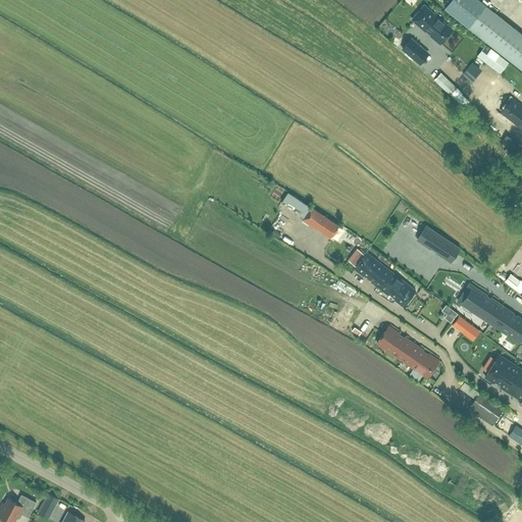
[(521,34),(479,0),(450,0),(445,8),(521,69),(521,34)]
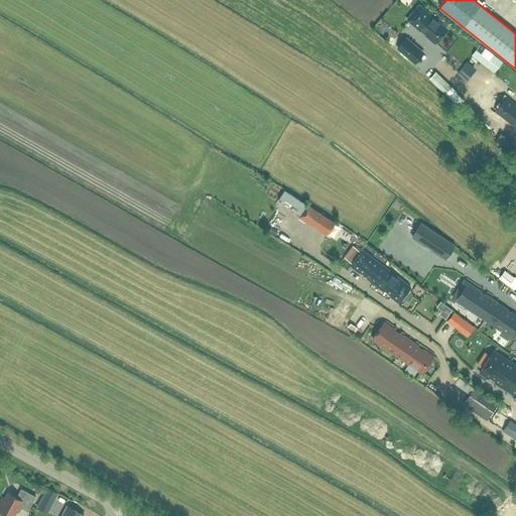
[(494,0),(486,0),(496,9),(500,5),(494,0)]
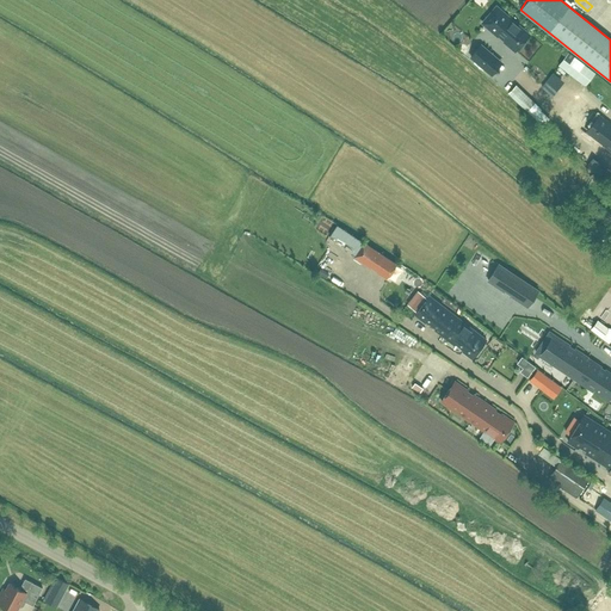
[(529,34),(497,6),(482,23),(498,36),(499,34),(506,39),(504,41),(516,50),(529,34)]
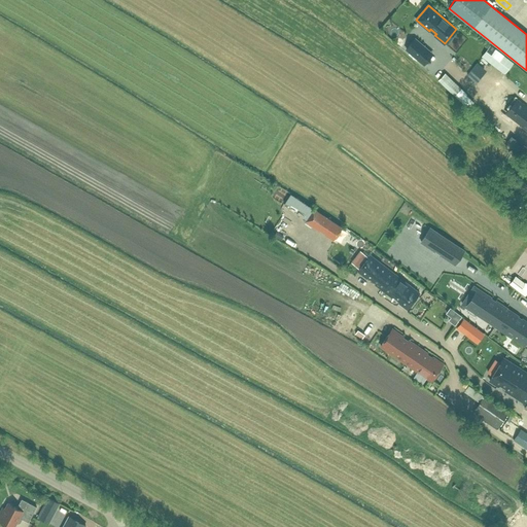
[(428,49),(416,37),(407,47),(419,59),(428,49)]
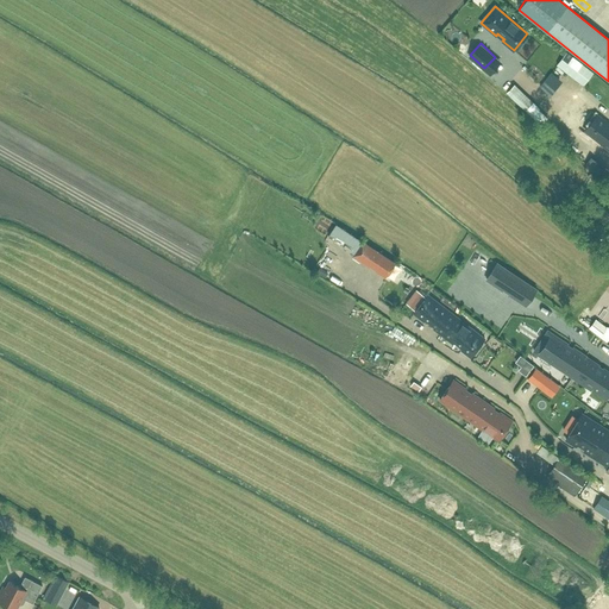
[(556,68),(583,85),(591,71),(564,55),(556,68)]
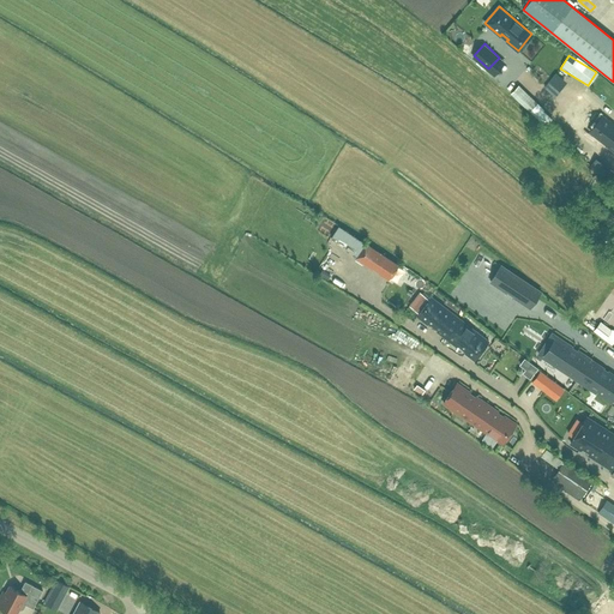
[(551,118),(536,102),(518,84),(510,94),(529,110),(545,125),(551,118)]
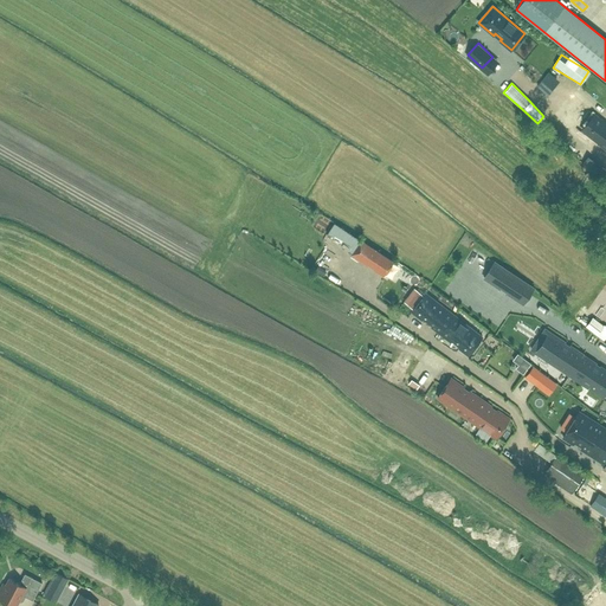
[(582,129),(605,149),(605,122),(597,114),(582,129)]
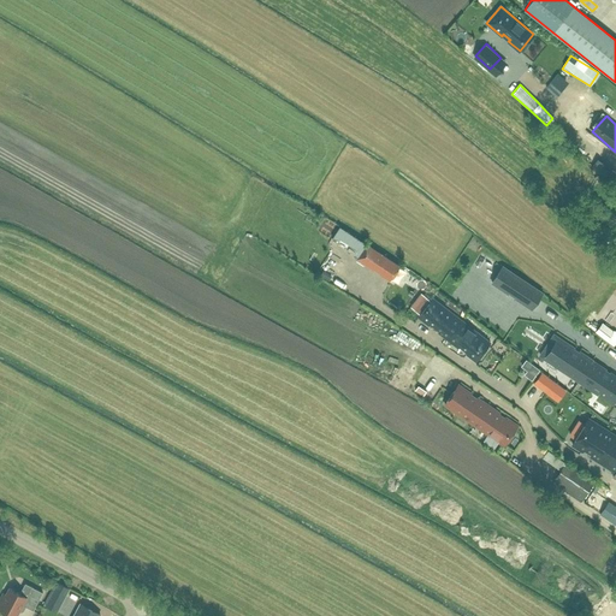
[(404,185),(398,190),(414,205),(419,200),(404,185)]
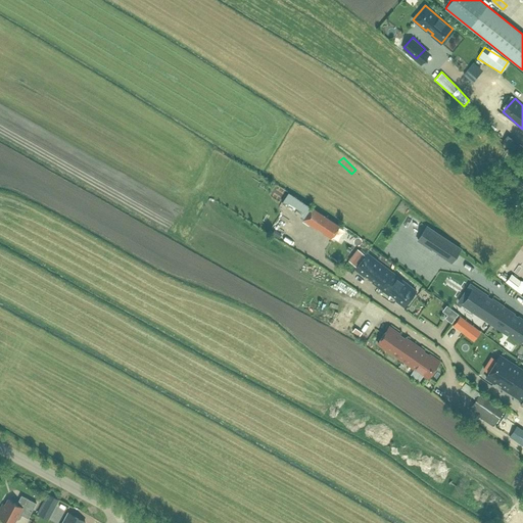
[(312,207),(303,220),(324,232),(332,221),(312,207)]
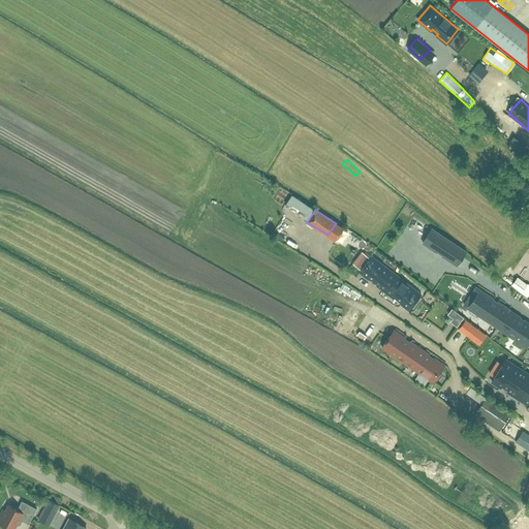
[(466,251),(432,228),(423,243),(436,251),(437,250),(444,254),(443,256),(457,266),(466,251)]
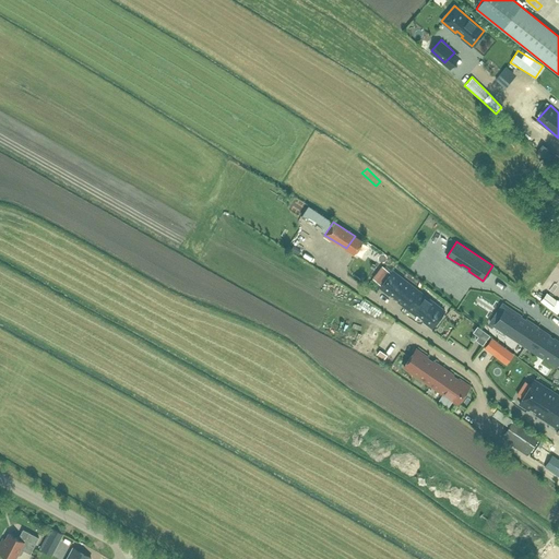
[(393,270),(389,266),(378,280),(383,284),(381,286),(390,293),(393,292),(401,297),(401,300),(407,306),(420,288),(394,269),(393,270)]
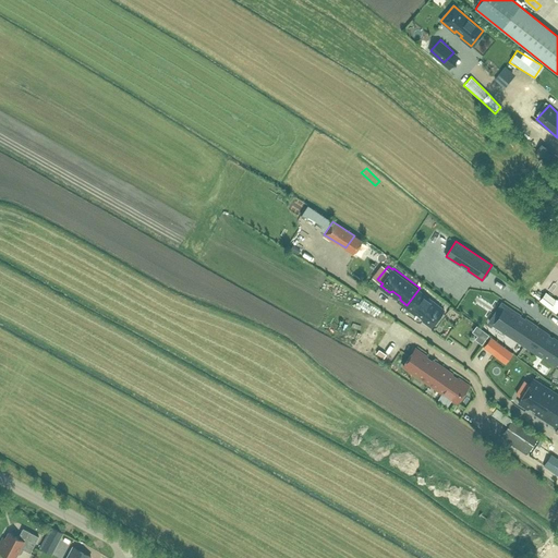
[(446,307),(420,288),(407,305),(415,312),(419,312),(425,317),(426,319),(433,325),(446,307)]
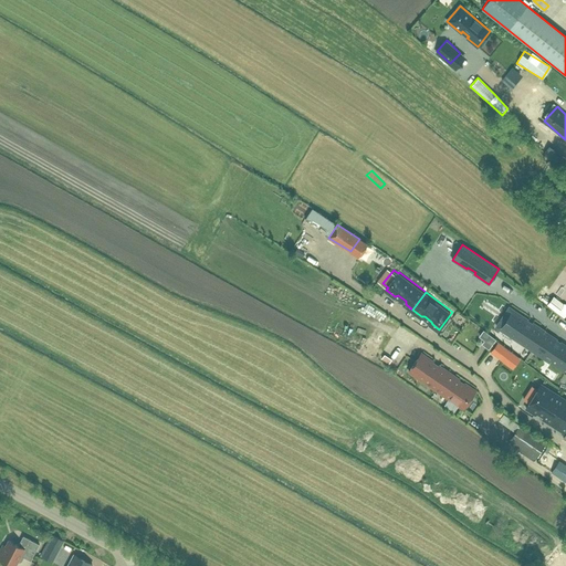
[(565,315),(565,304),(564,303),(554,295),(545,305),(564,318),(565,315)]
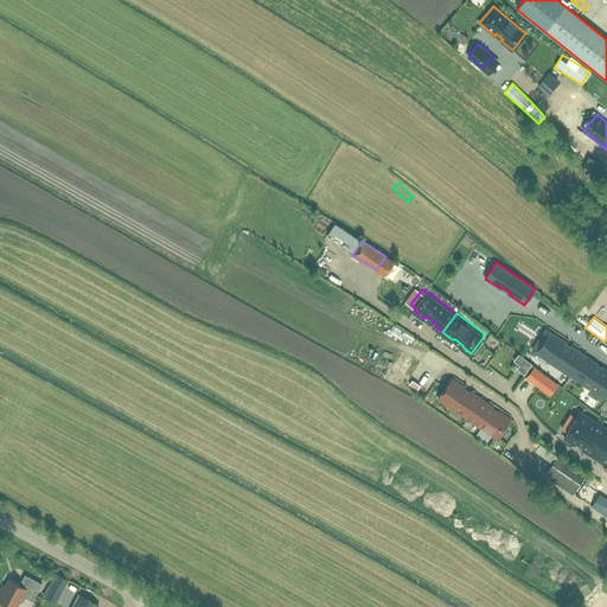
[(570,376),(585,355),(583,355),(582,357),(576,353),(577,351),(572,346),(570,346),(569,349),(564,345),(566,343),(564,343),(550,332),(537,352),(570,375),(569,375),(570,376)]
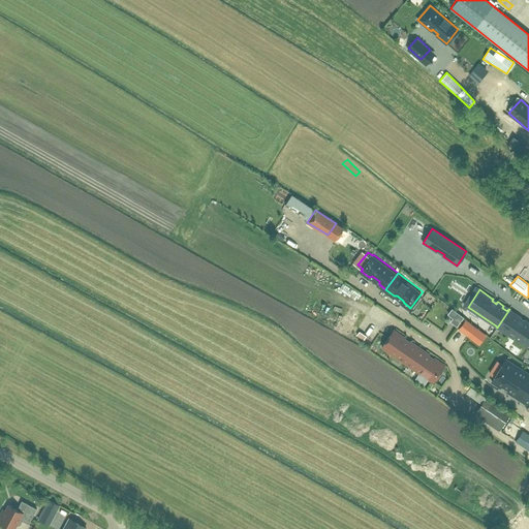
[(356,323),(362,315),(347,307),(342,315),(346,317),(340,329),(367,343),(372,333),(356,323)]
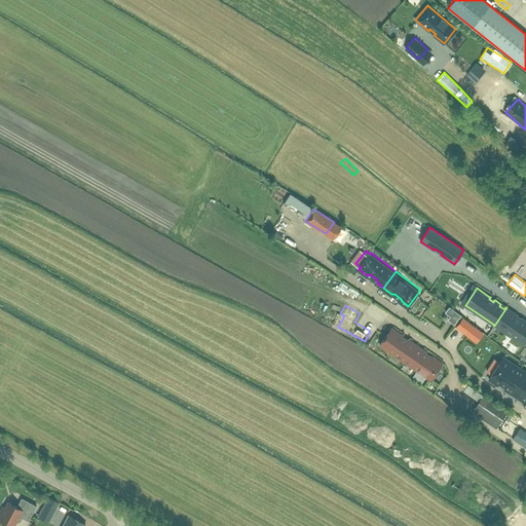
[(450,315),(454,310),(449,307),(445,312),(450,315)]
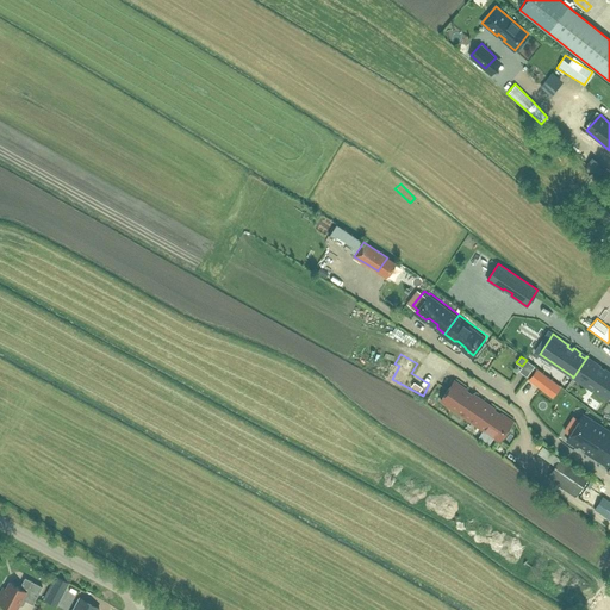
[(573,378),(572,380),(590,393),(590,392),(605,403),(609,394),(609,378),(603,373),(602,374),(596,372),(597,369),(590,365),(589,366),(584,362),(587,356),(573,378)]
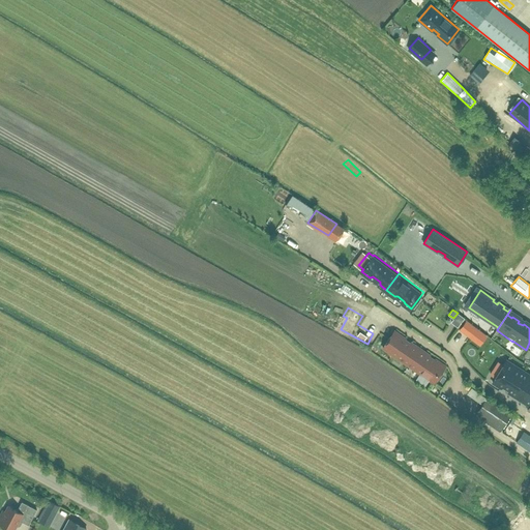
[(484,331),(489,325),(476,315),(471,321),(484,331)]
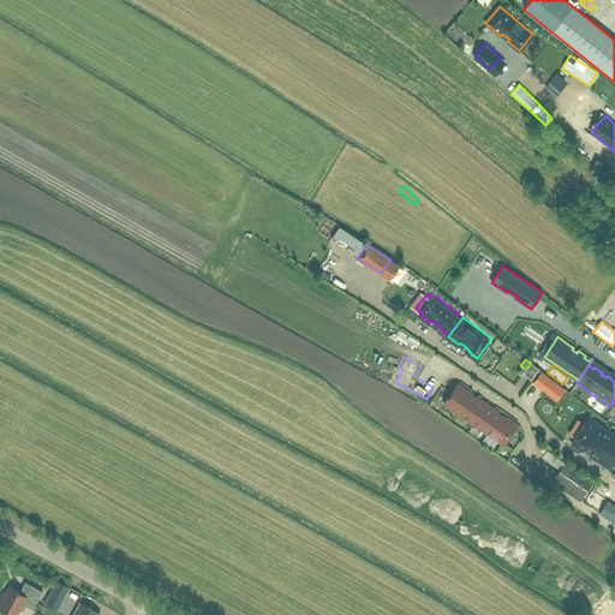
[(541,372),(533,381),(547,390),(554,382),(541,372)]
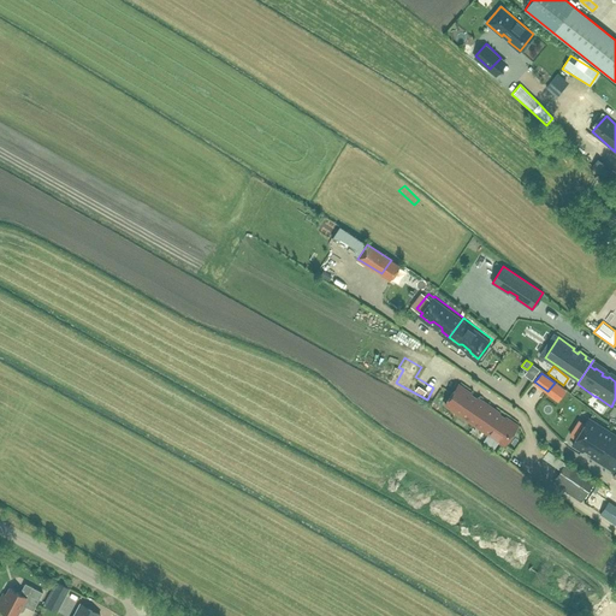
[(456,386),(458,384),(460,381),(450,375),(446,380),(456,386)]
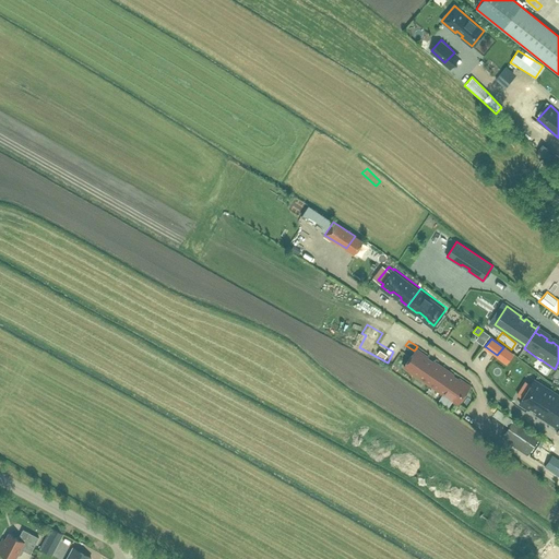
[(403,367),(430,385),(442,367),(432,360),(431,361),(427,358),(428,357),(416,348),(403,367)]
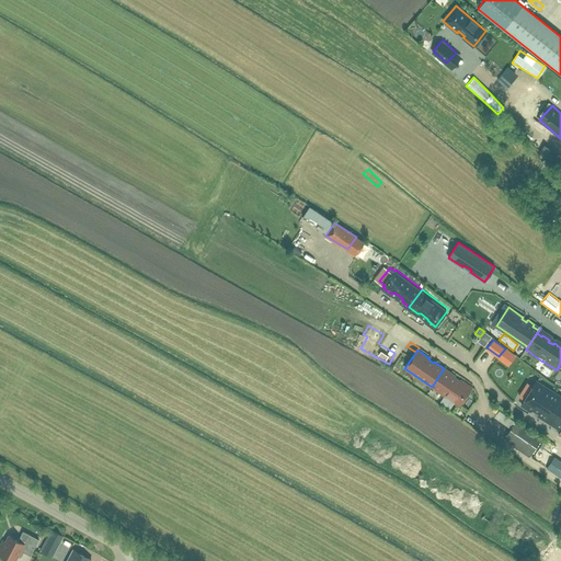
[(519,359),(510,361),(512,374),(522,373),(519,359)]
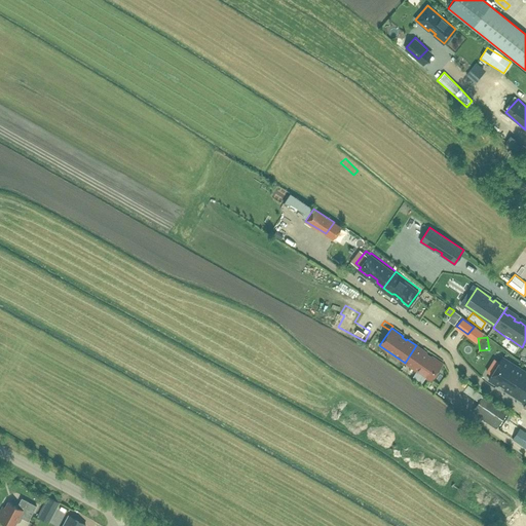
[(416,345),(405,363),(430,380),(442,363),(431,355),(430,357),(426,353),(426,352),(416,345)]
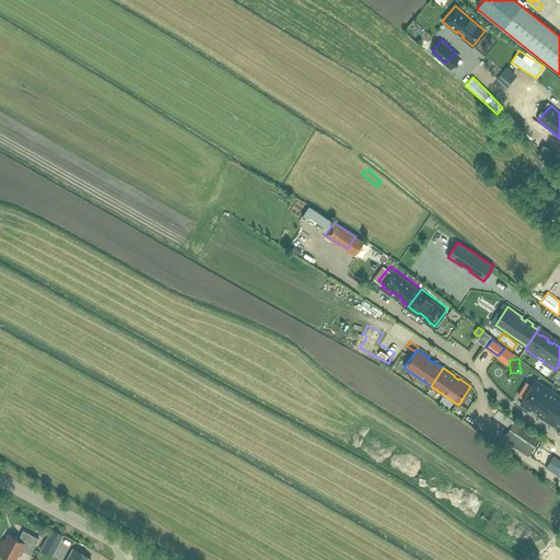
[(536,415),(559,429),(559,428),(559,395),(535,380),(532,385),(526,382),(518,395),(524,398),(520,404),(529,410),(532,408),(537,411),(536,415)]
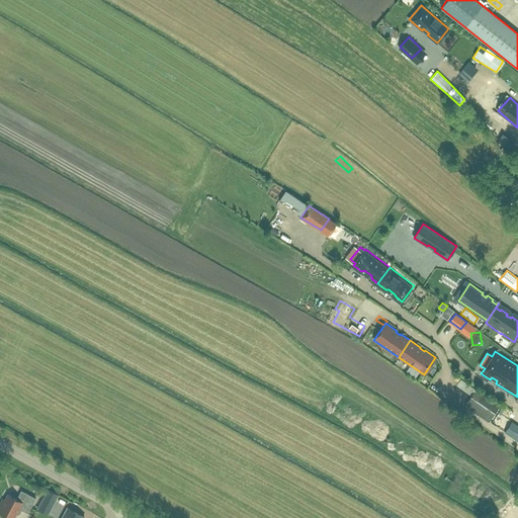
[(489,422),(500,406),(477,390),(465,407),(489,422)]
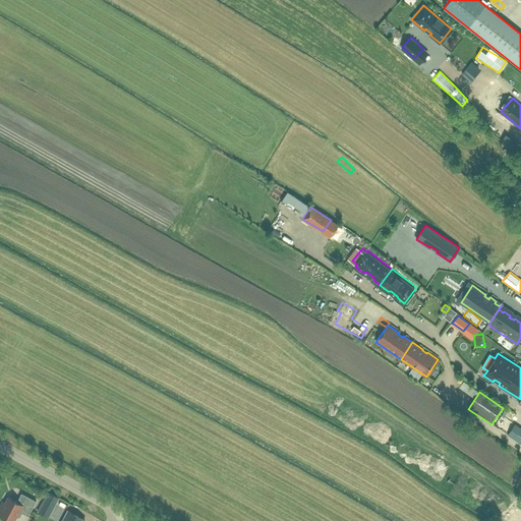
[(520,444),(520,418),(506,408),(494,424),(512,439),(520,444)]
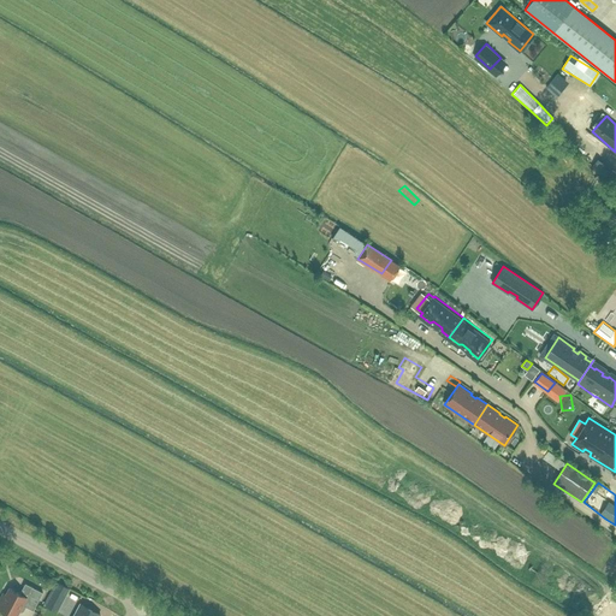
[(46,605),(57,610),(69,588),(58,582),(46,605)]
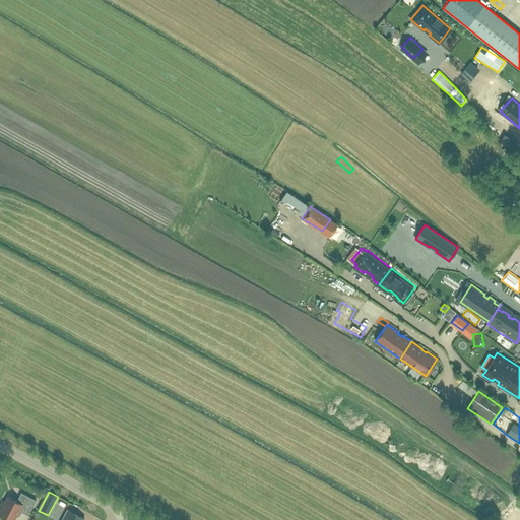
[(28,515),(36,500),(21,493),(16,501),(8,497),(5,503),(3,503),(0,508),(0,513),(12,519),(14,519),(17,515),(18,515),(20,515),(21,512),(28,515)]
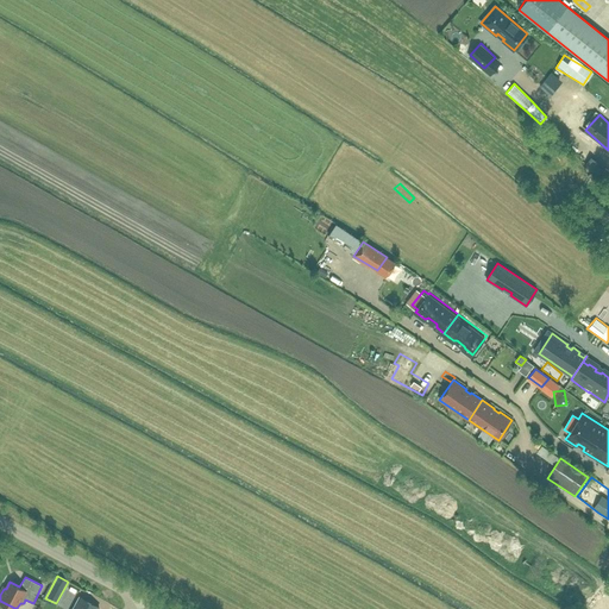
[(98,608),(99,607),(80,597),(73,608),(98,608)]
